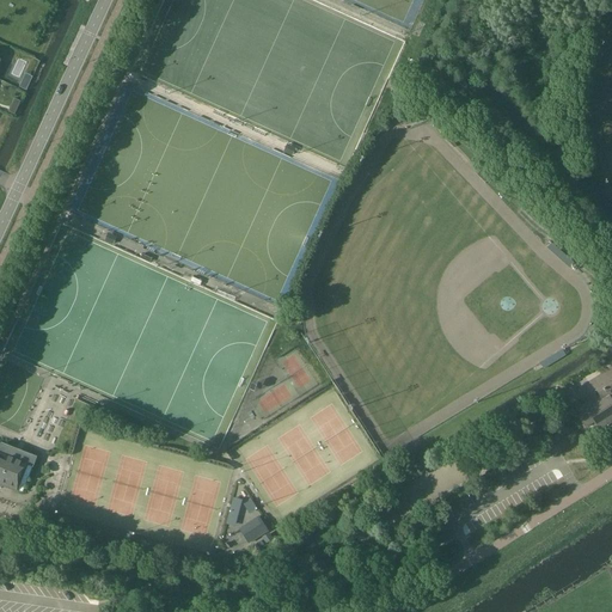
[(22,81),(18,87),(25,91),(29,84),(22,81)]
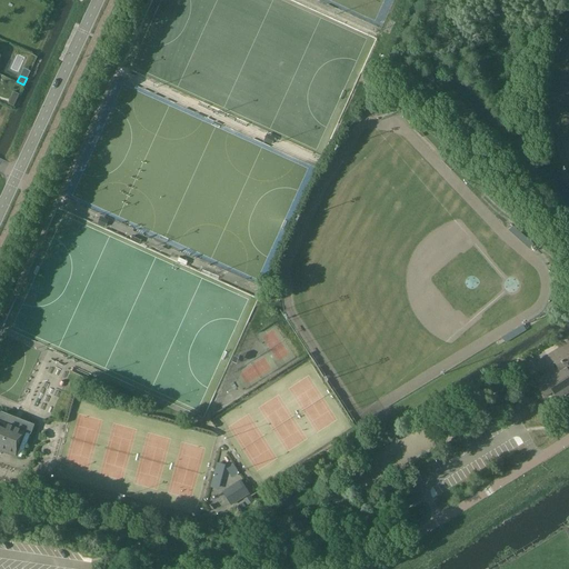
[(10,98),(7,105),(13,107),(17,101),(10,98)]
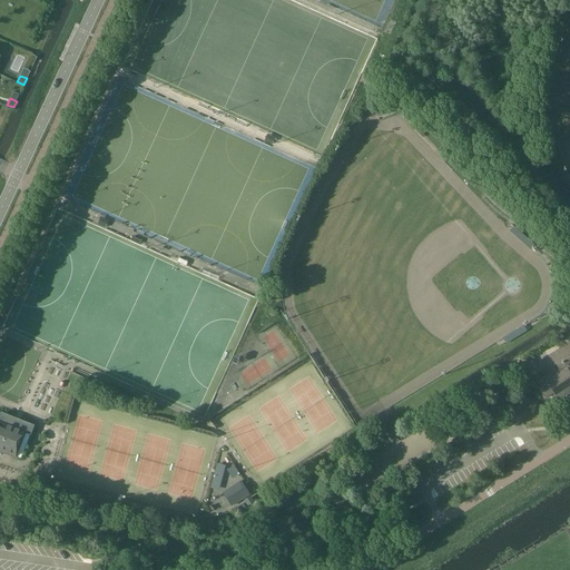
[(458,164),(471,176),(477,169),(463,157),(458,164)]
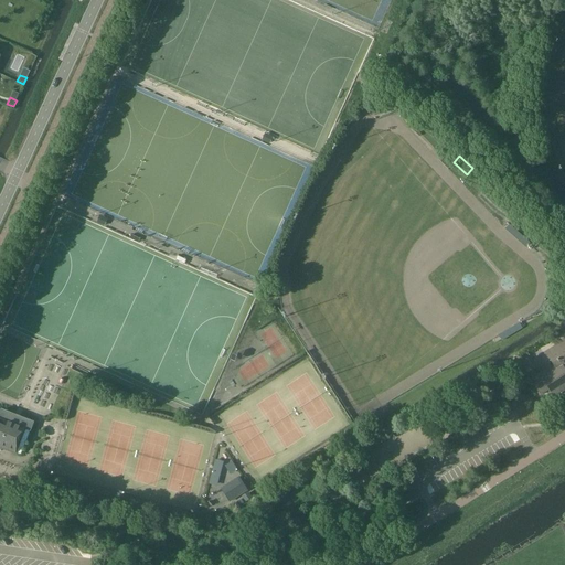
[(564,340),(544,353),(550,362),(551,361),(553,365),(531,380),(541,395),(548,391),(553,398),(564,390),(564,340)]
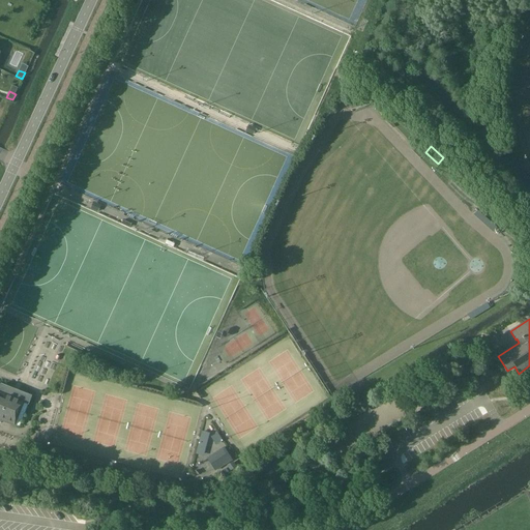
[(0,392),(0,418),(11,423),(16,424),(18,418),(15,417),(19,407),(22,408),(24,403),(21,401),(0,392)]
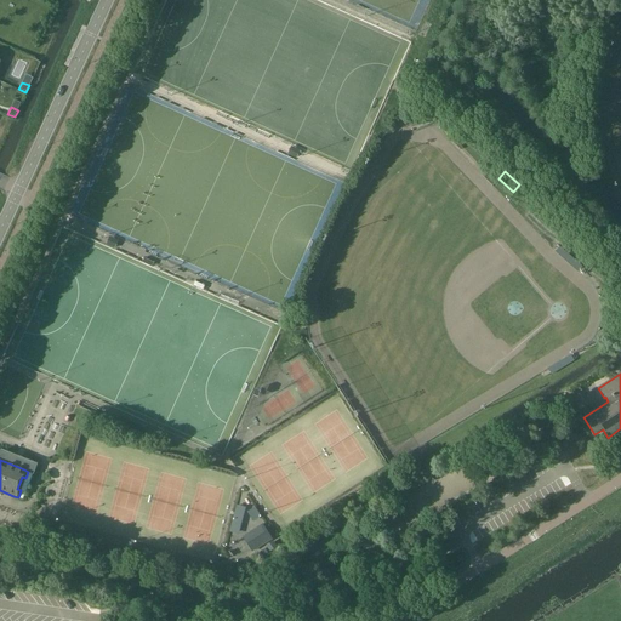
[(229,531),(238,534),(245,507),(237,505),(229,531)]
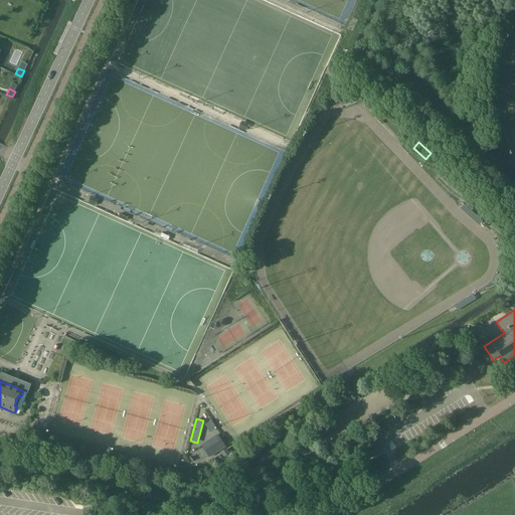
[(209,433),(216,428),(211,420),(205,424),(209,433)]
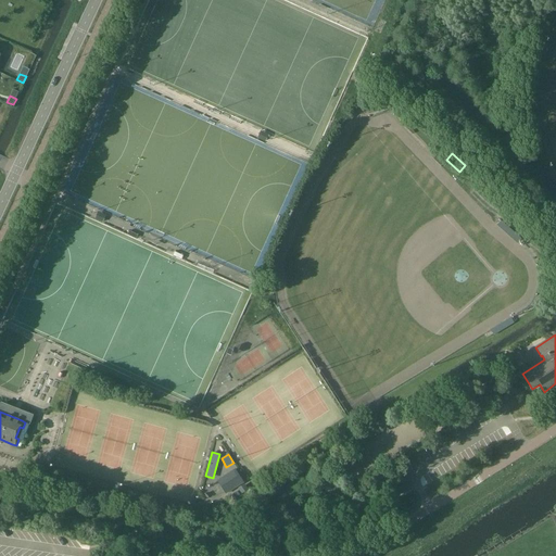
[(217,480),(226,494),(244,482),(235,468),(217,480)]
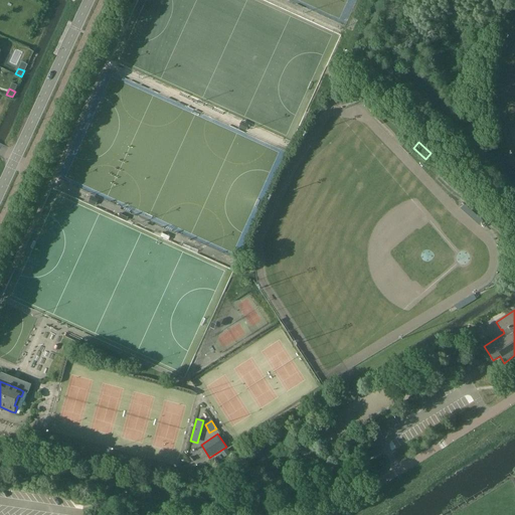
[(226,448),(220,452),(224,457),(230,454),(226,448)]
